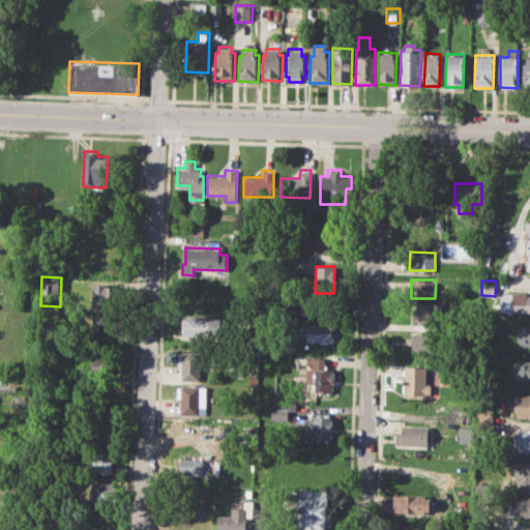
[(94,282),(122,283),(121,302),(93,301),(94,282)]
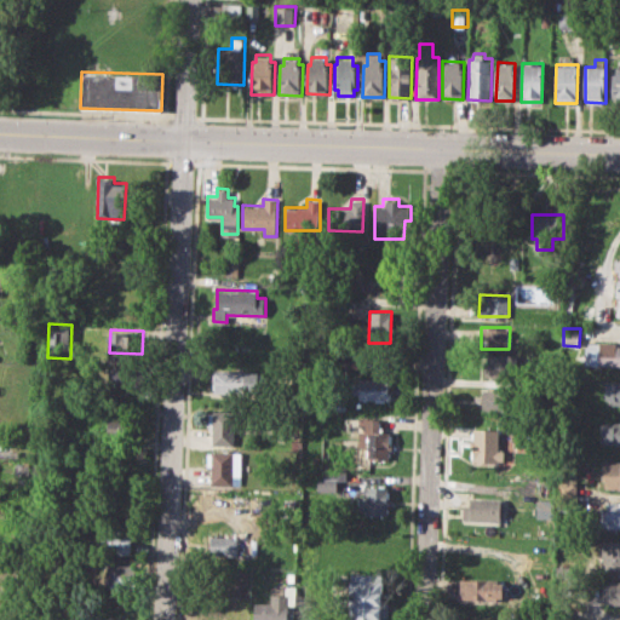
[(585,345),(598,345),(598,340),(619,342),(616,345),(619,345),(619,366),(585,366),(585,345)]
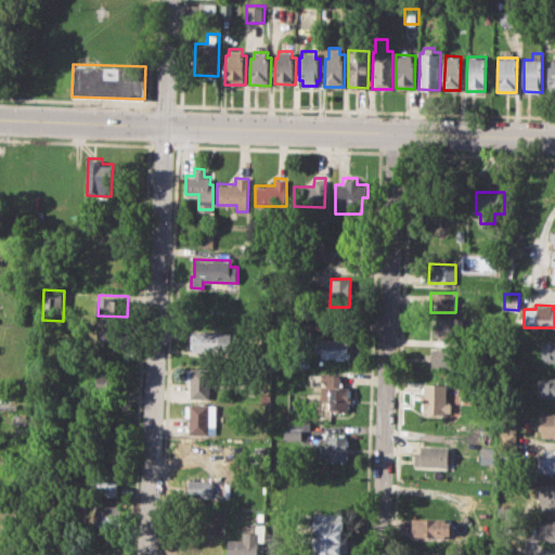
[(433,318),(459,318),(459,341),(439,340),(439,336),(433,336),(433,318)]
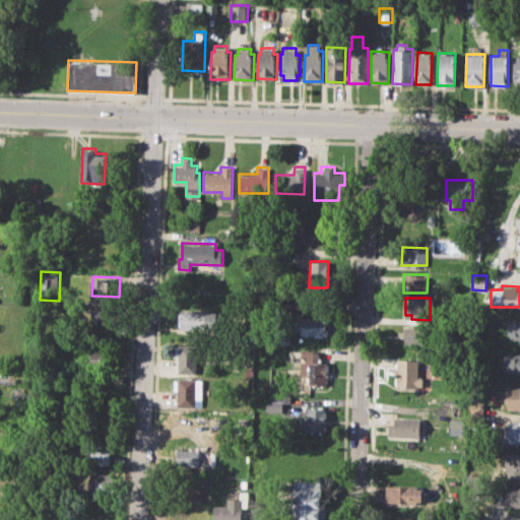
[(287,299),(304,300),(304,308),(287,307),(287,299)]
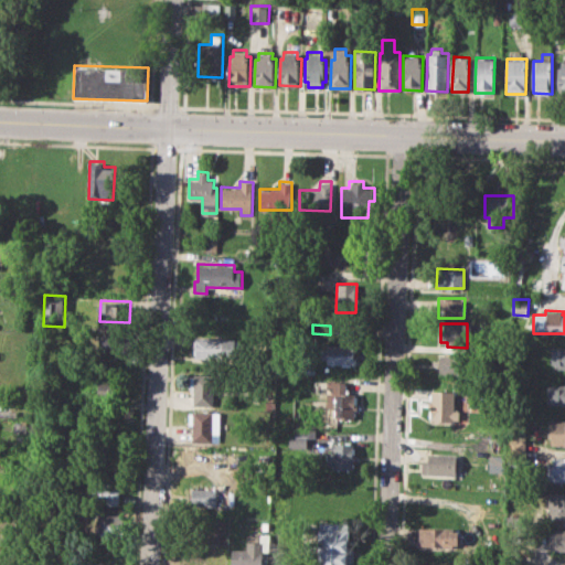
[(99,333),(130,334),(129,358),(113,356),(114,349),(99,349),(99,333)]
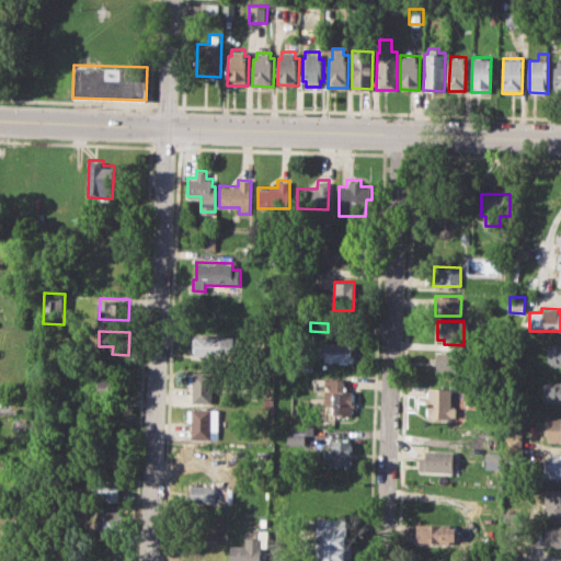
[(194,335),(239,336),(239,359),(193,357),(194,335)]
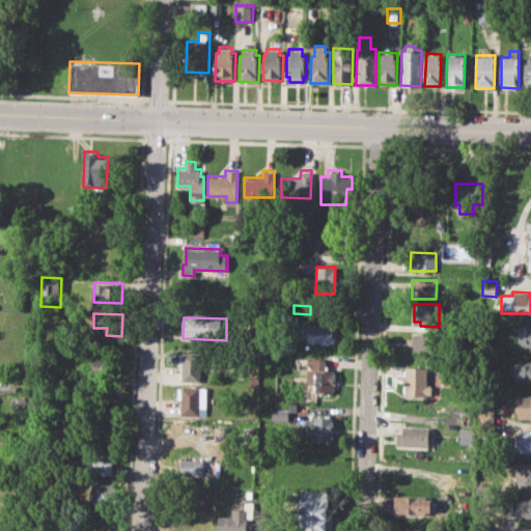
[(307,325),(338,326),(337,341),(307,341),(307,336),(301,336),(302,328),(307,328),(307,325)]
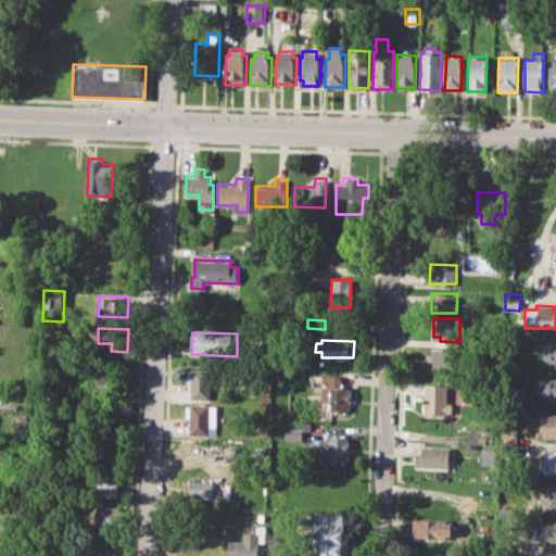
[(544,341),(555,341),(555,363),(543,363),(544,341)]
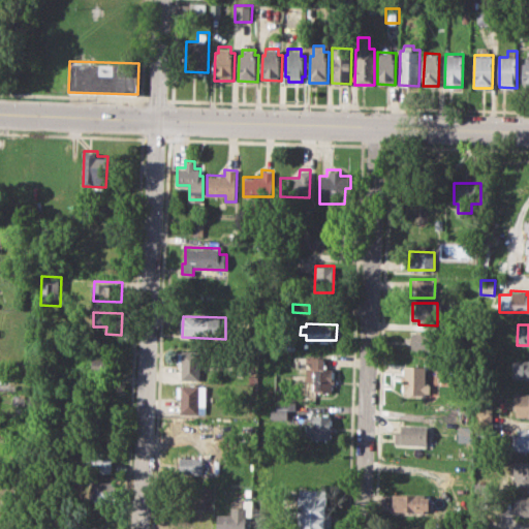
[(411,349),(431,349),(430,332),(410,333),(411,349)]
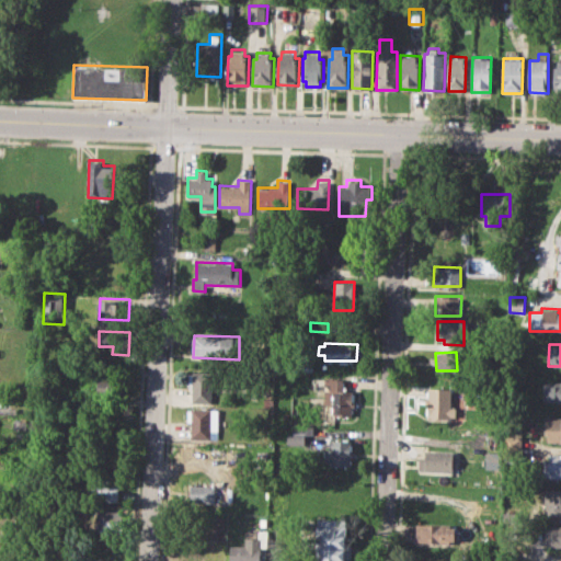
[(186,371),(214,371),(213,404),(192,403),(192,386),(186,386),(186,371)]
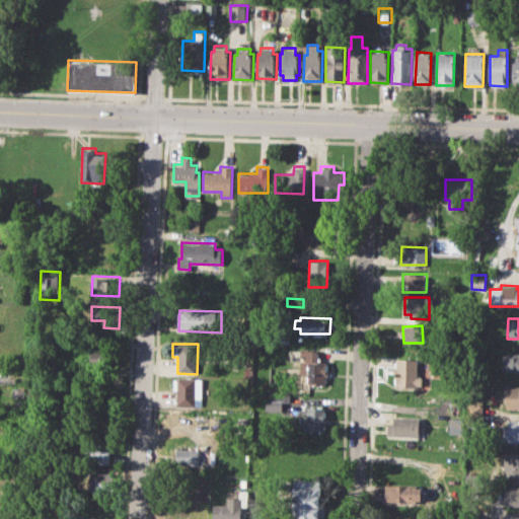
[(289,349),(317,350),(317,361),(327,361),(326,384),(307,383),(307,373),(299,373),(299,361),(289,360),(289,349)]
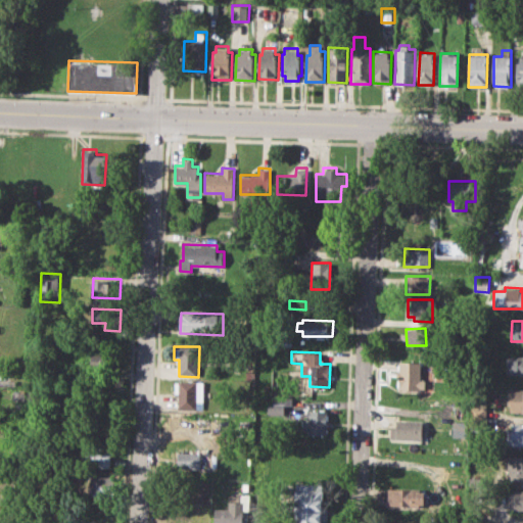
[(90,352),(116,353),(115,369),(90,368),(90,352)]
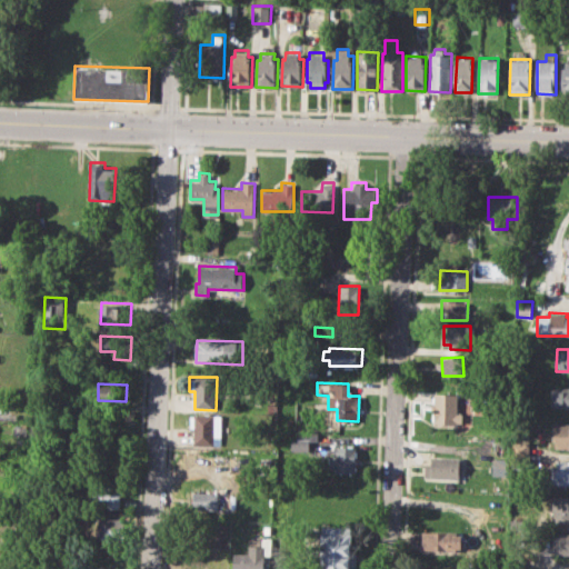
[(552,387),(568,387),(568,408),(551,408),(552,387)]
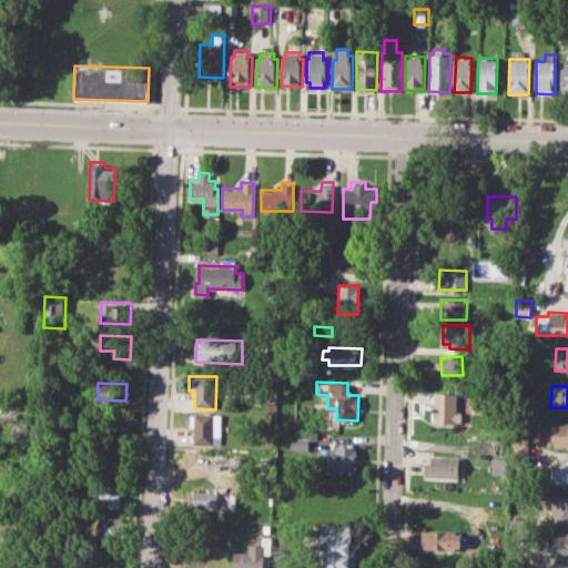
[(433,392),(459,393),(458,423),(432,423),(433,392)]
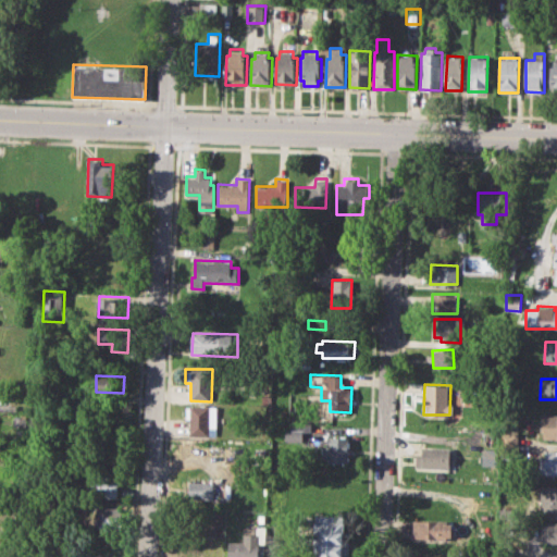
[(185,405),(217,406),(217,428),(209,428),(209,432),(190,432),(190,418),(185,418),(185,405)]
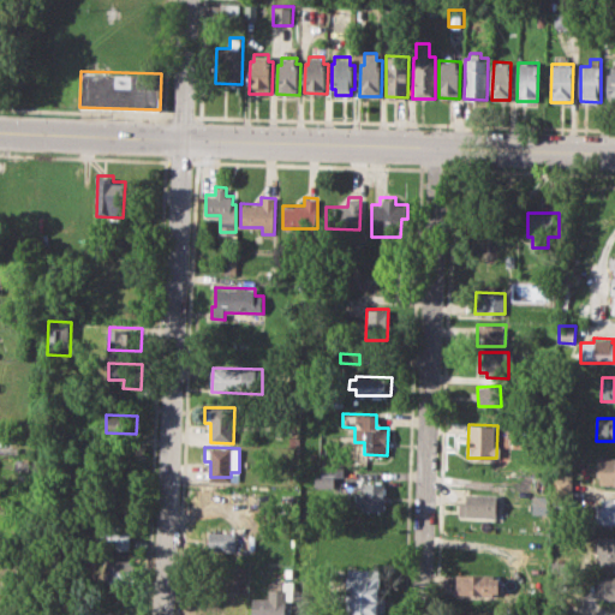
[(601,458),(614,458),(614,484),(599,484),(601,458)]
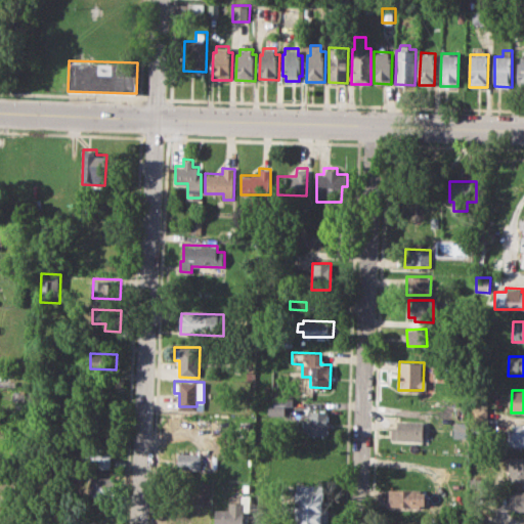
[(271,397),(300,398),(300,411),(294,411),(294,417),(266,417),(266,404),(271,404),(271,397)]
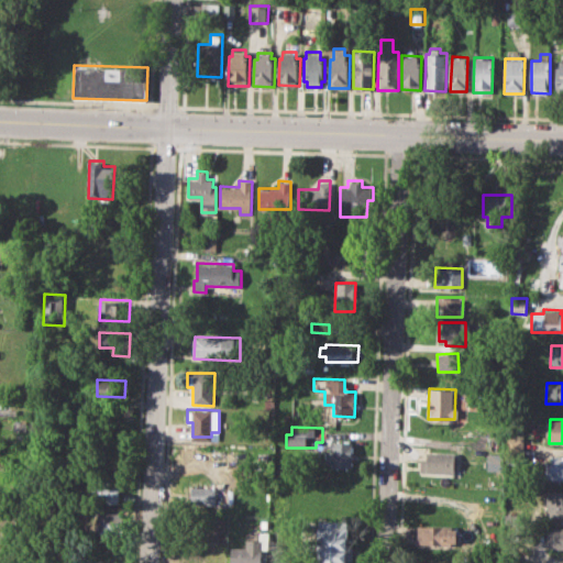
[(332,441),(352,441),(351,467),(334,467),(334,462),(324,462),(324,449),(332,449),(332,441)]
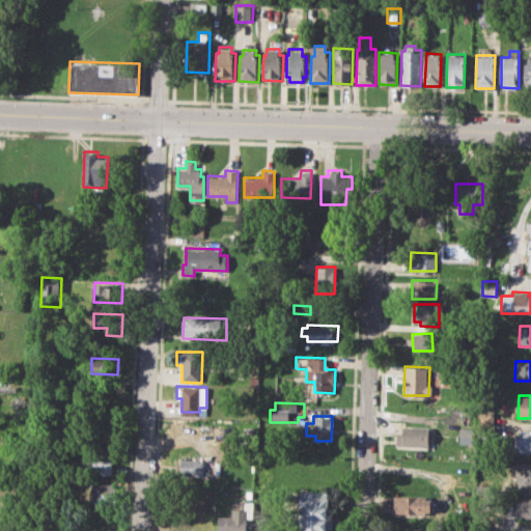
[(401,426),(432,426),(432,447),(396,446),(397,432),(401,432),(401,426)]
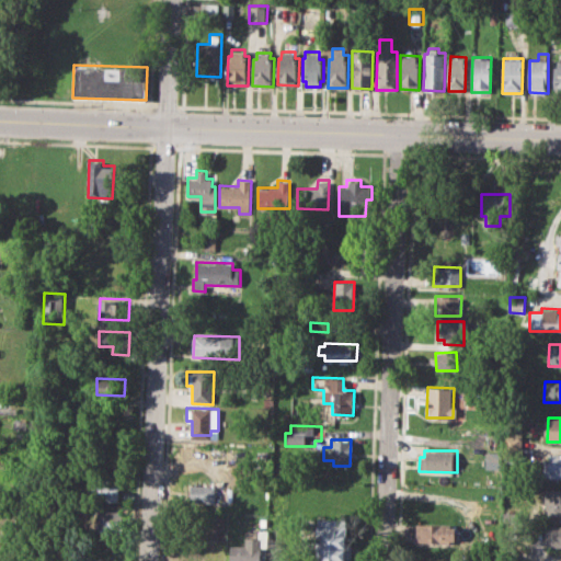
[(483,469),(500,469),(501,453),(484,453),(483,469)]
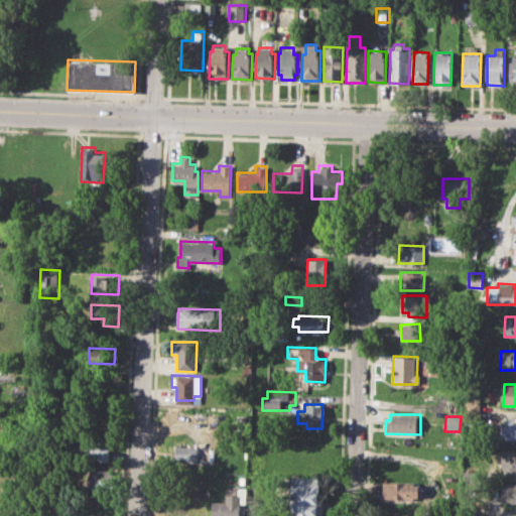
[(505,417),(515,417),(515,438),(499,438),(500,423),(504,423),(505,417)]
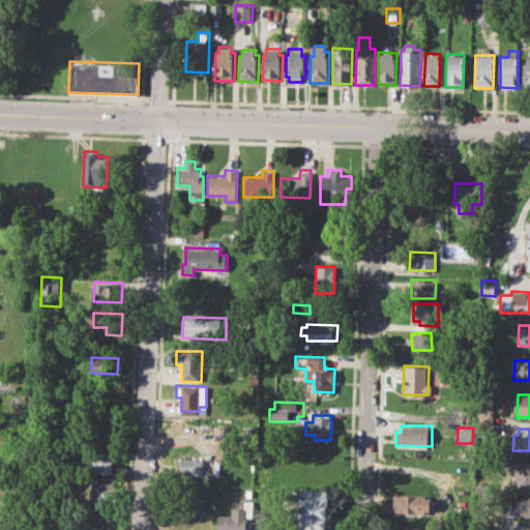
[(84,451),(114,452),(114,470),(84,470),(84,451)]
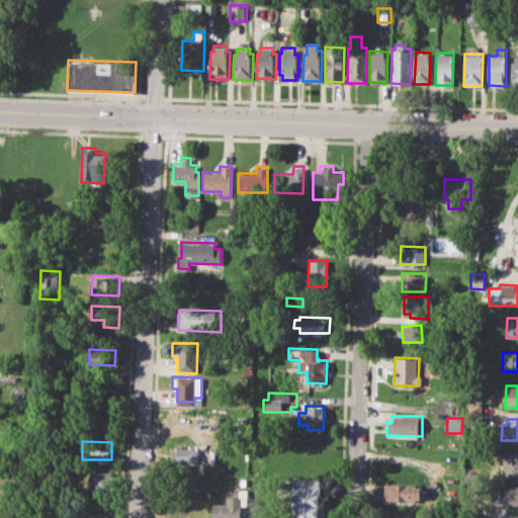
[(176,447),(201,448),(201,464),(175,463),(176,447)]
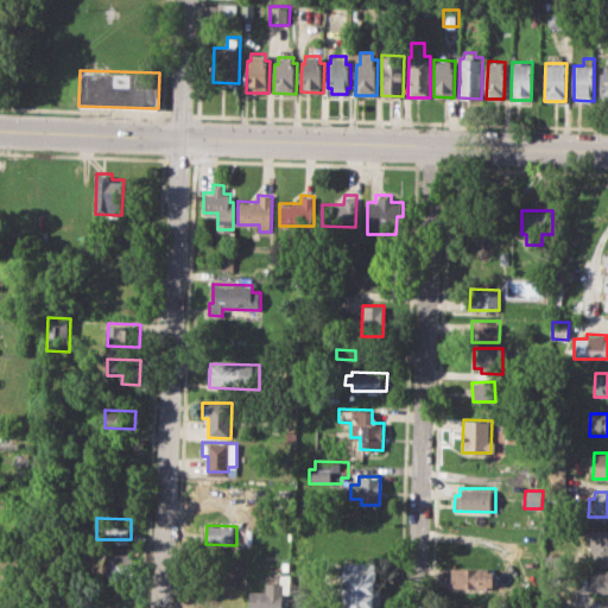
[(590,529),(607,529),(607,559),(589,559),(590,529)]
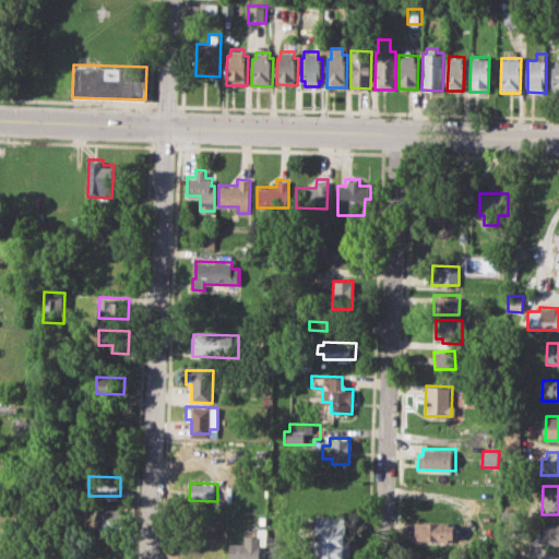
[(99,527),(110,527),(111,510),(100,510),(99,527)]
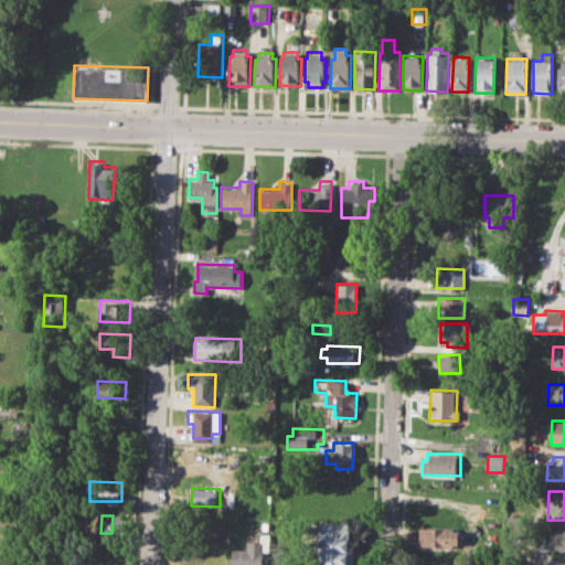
[(318,564),(318,560),(313,560),(313,537),(318,537),(318,522),(347,522),(347,543),(353,543),(353,563),(347,563),(347,564),(318,564)]
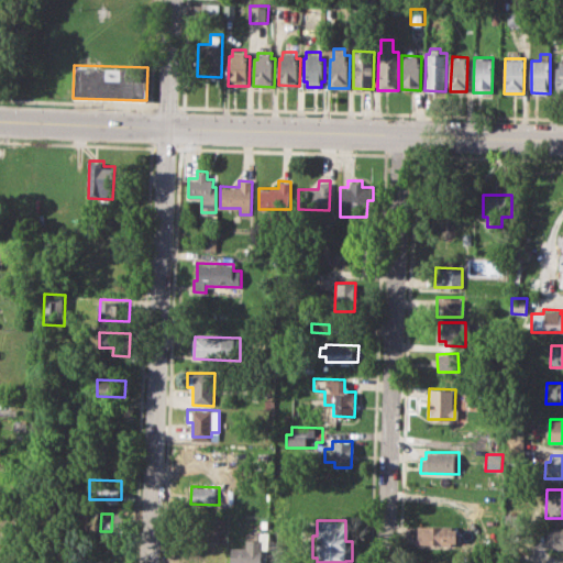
[(416,525),(455,526),(455,544),(416,543),(416,525)]
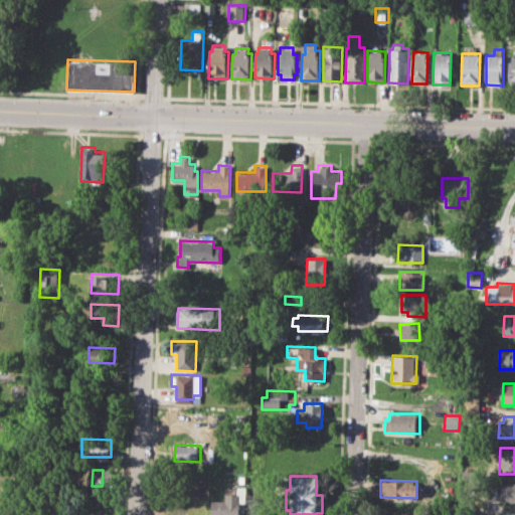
[(501,482),(514,482),(514,502),(500,502),(501,482)]
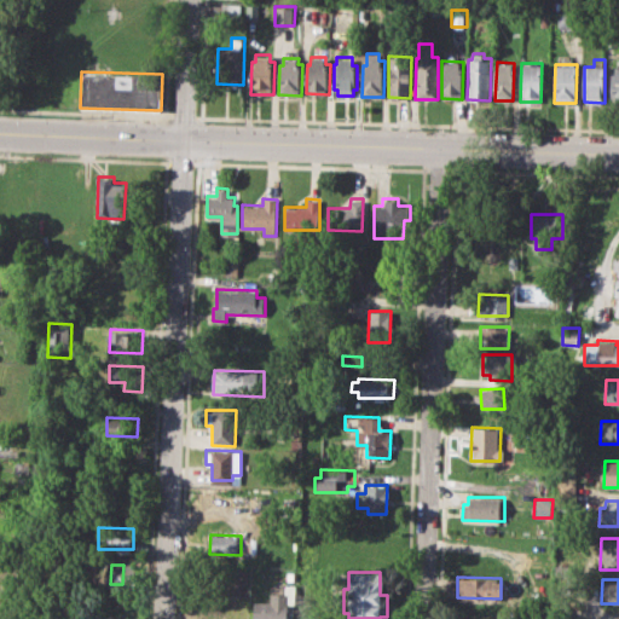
[(252,618),(253,601),(270,601),(270,594),(284,594),(284,585),(296,585),(295,618),(252,618)]
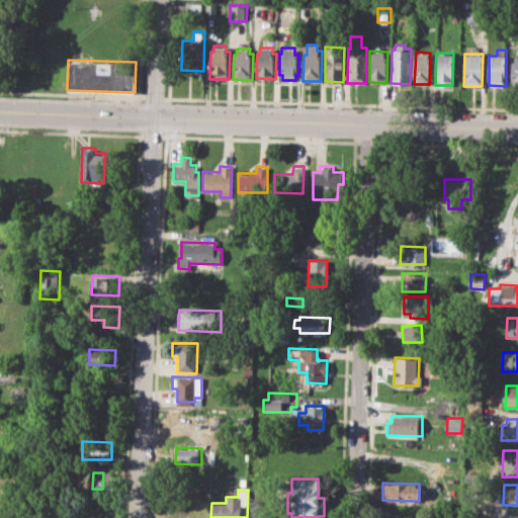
[(164,517),(164,503),(183,503),(183,517),(164,517)]
